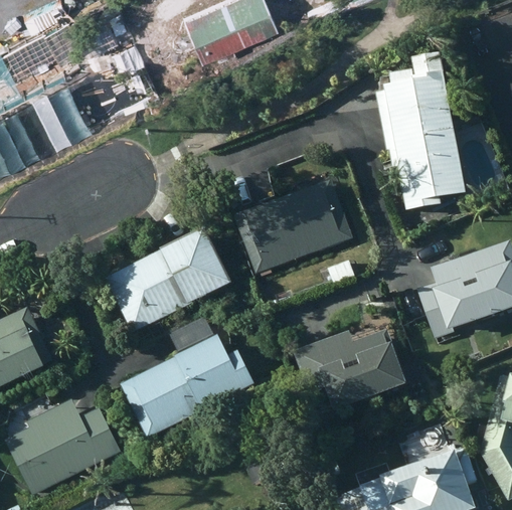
[(273,24),(262,0),(197,0),(177,8),(194,54),(211,48),(213,53),(230,47),(228,41),(273,24)]
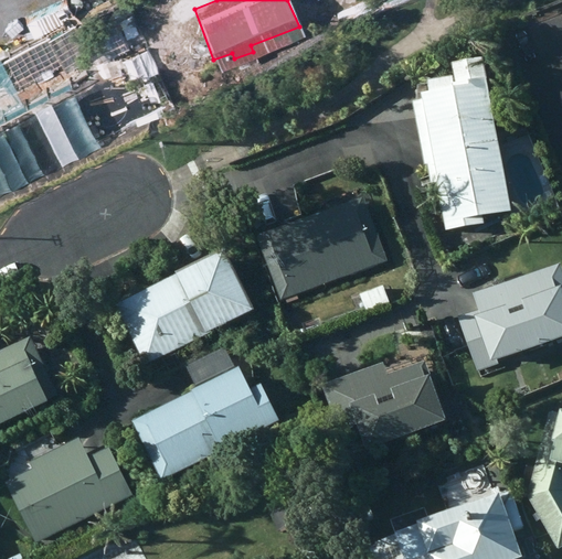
[(510,211),(483,58),(451,64),(454,76),(426,81),(428,93),(422,94),(423,101),(413,103),(424,167),(427,165),(431,183),(436,183),(445,230),(484,223),(481,215),(510,211)]
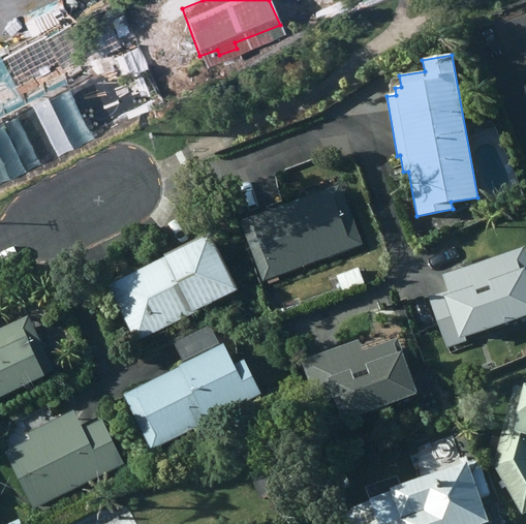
[(260,279),(361,243),(338,181),(238,217),(260,279)]
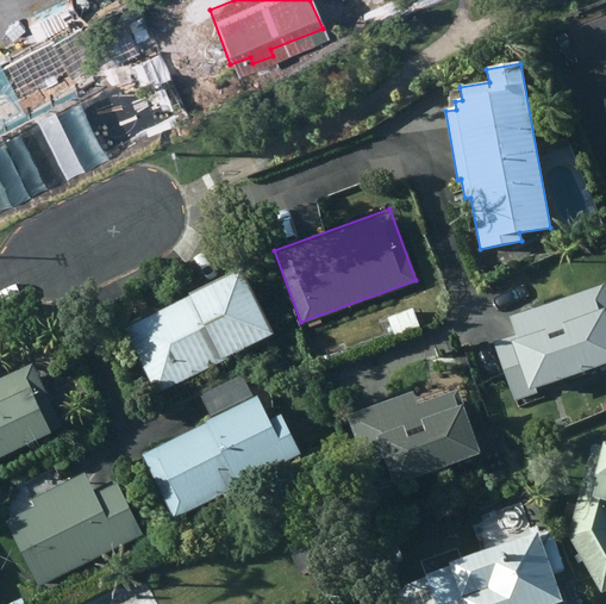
[(152,393),(273,334),(239,268),(120,328),(152,393)]
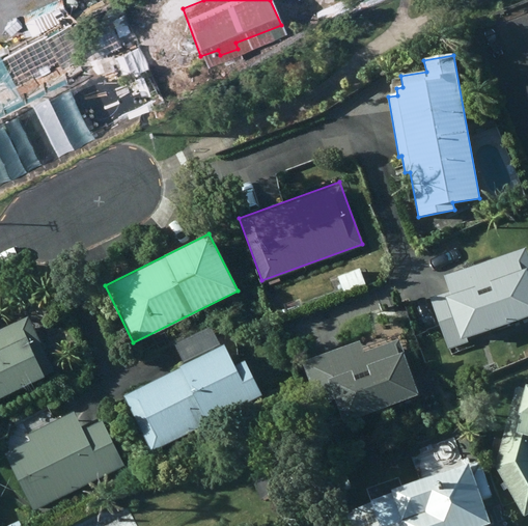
[(527,252),(525,245),(444,274),(449,291),(431,297),(447,343),(527,314),(527,252)]
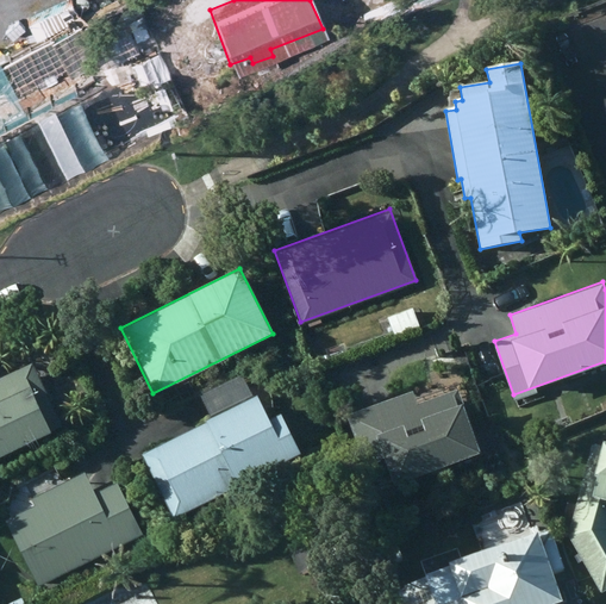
[(417,324),(411,306),(386,315),(393,332),(417,324)]
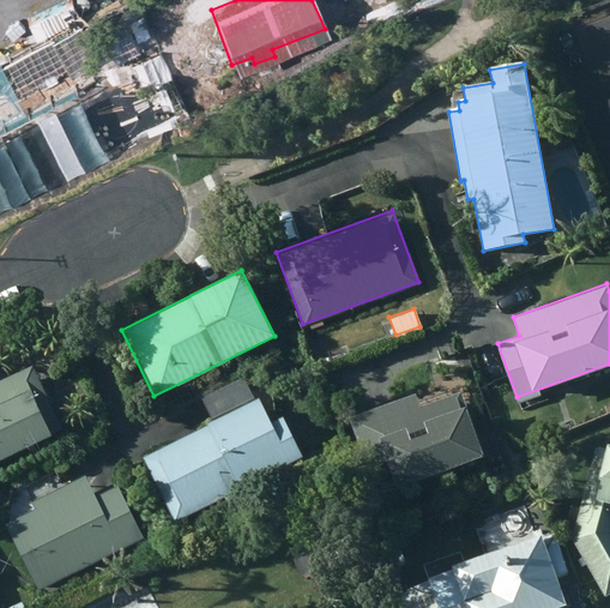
[(48,402),(29,363),(0,378),(0,464),(52,440),(36,408),(48,402)]
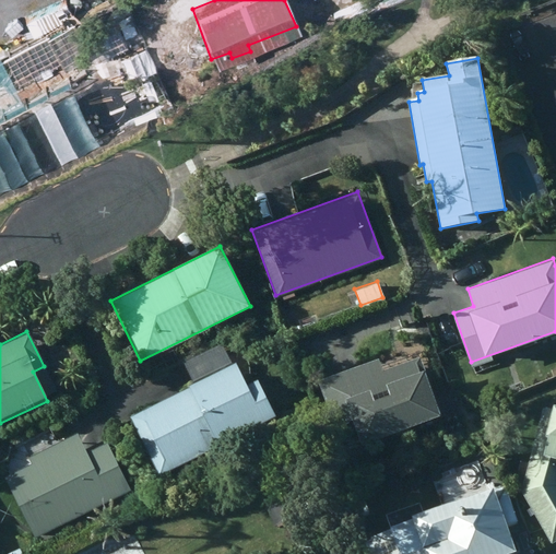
[(158,473),(275,416),(257,381),(247,386),(236,364),(232,366),(220,342),(182,361),(194,386),(131,416),(158,473)]
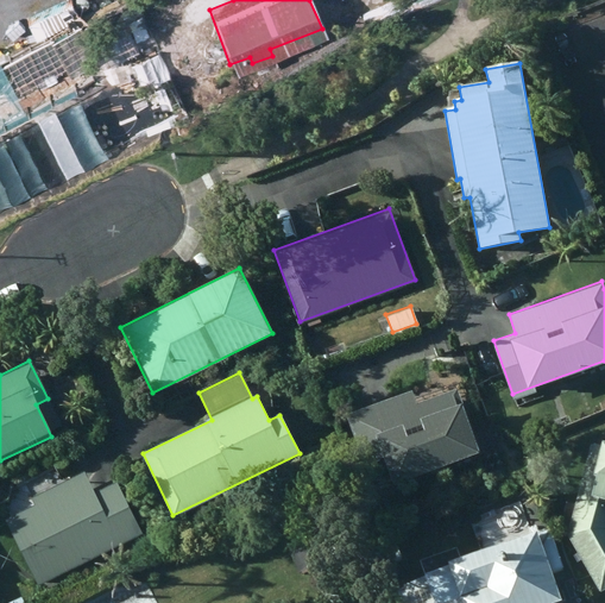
[(416,402),(411,389),(345,414),(363,464),(383,456),(394,487),(480,454),(455,388),(416,402)]
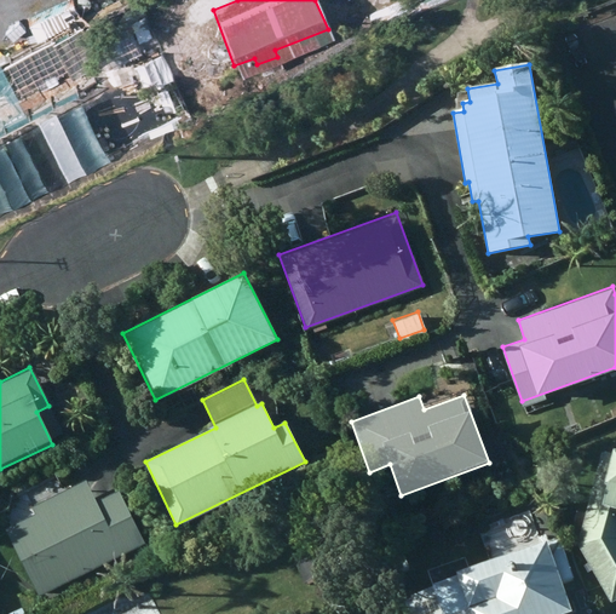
[(615,454),(602,452),(577,544),(610,601),(615,596),(615,454)]
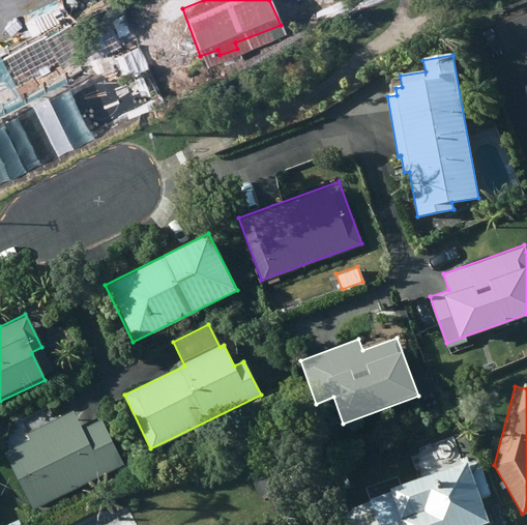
[(31,507),(122,463),(99,418),(81,428),(72,409),(26,432),(28,437),(2,450),(31,507)]
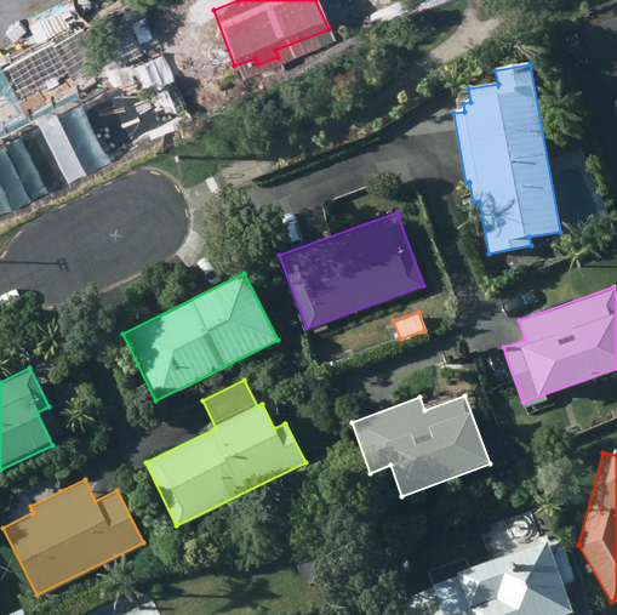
[(565,614),(573,613),(560,582),(573,579),(564,548),(549,553),(546,541),(456,573),(457,576),(433,585),(440,605),(416,613),(416,614),(565,614)]
